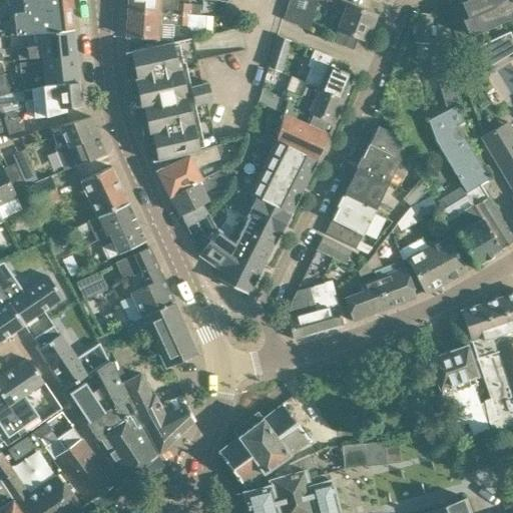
[(0,0),(0,36),(2,37),(25,34),(72,29),(69,0),(0,0)]
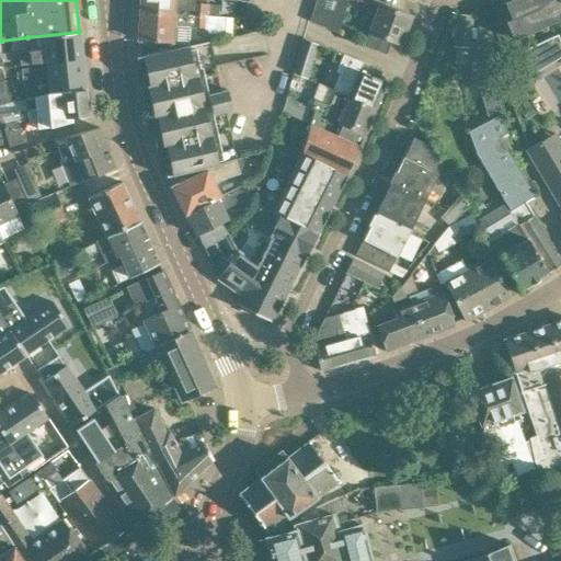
[(139,0),(139,12),(225,18),(225,15),(217,15),(217,6),(193,3),(193,0),(139,0)]
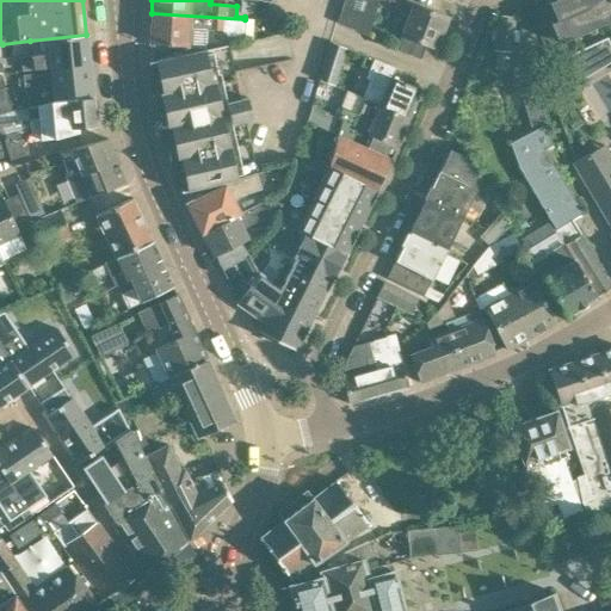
[(366,35),(377,0),(389,0),(402,5),(403,0),(345,0),(338,23),(366,35)]
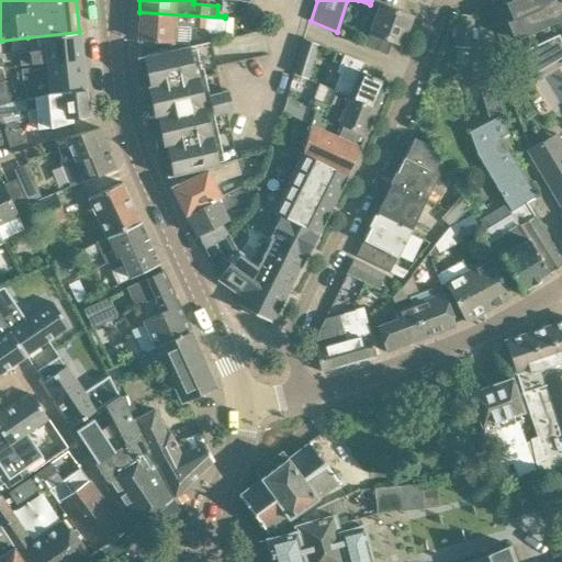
[(514,40),(561,18),(561,0),(507,0),(504,2),(512,19),(506,21),(514,40)]
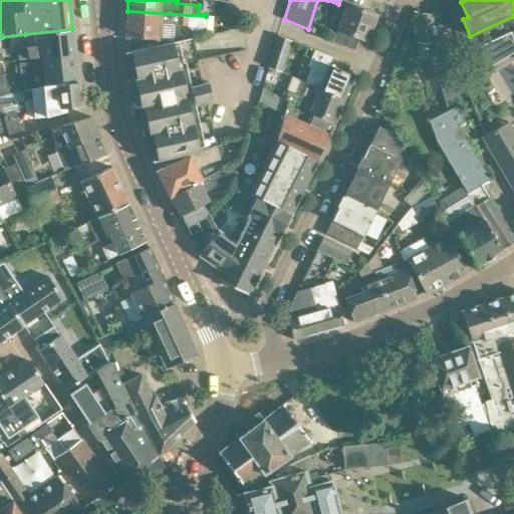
[(348,4),(338,30),(333,42),(361,52),(375,14),(348,4)]
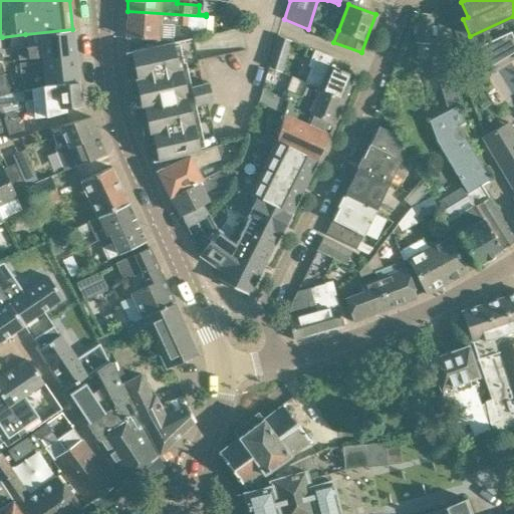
[(206,16),(127,11),(126,36),(157,38),(158,27),(177,29),(178,24),(186,24),(190,31),(201,32),(206,27),(206,16)]
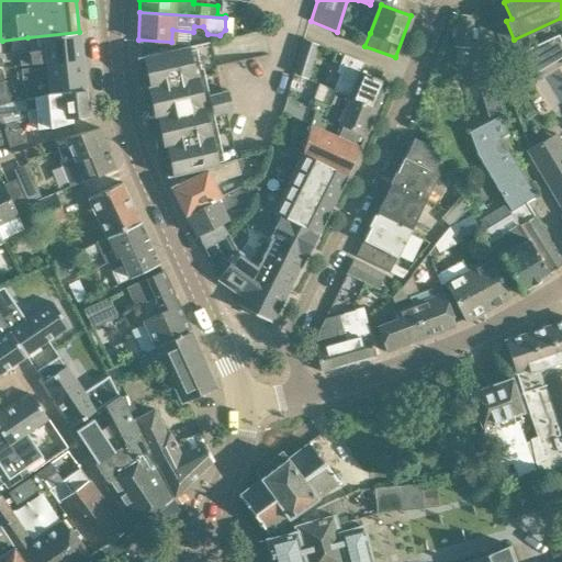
[(459,14),(456,47),(454,63),(467,64),(468,48),(470,48),(473,15),(459,14)]
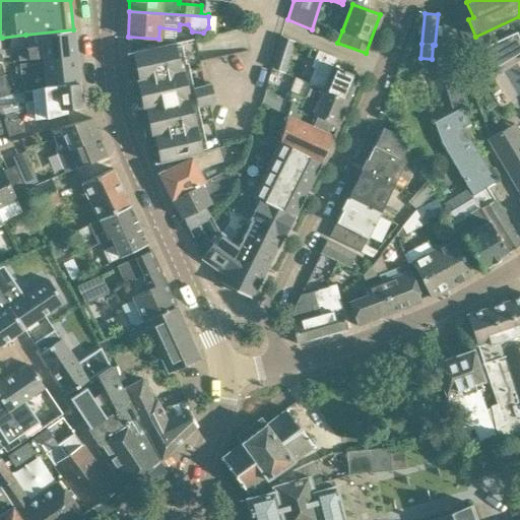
[(73,29),(25,35),(26,48),(19,49),(20,61),(44,58),(44,60),(76,56),(73,29)]
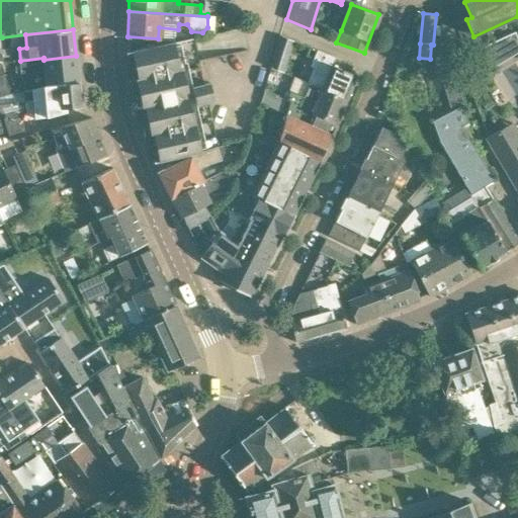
[(465,57),(458,59),(466,83),(517,52),(517,39),(515,33),(465,57)]
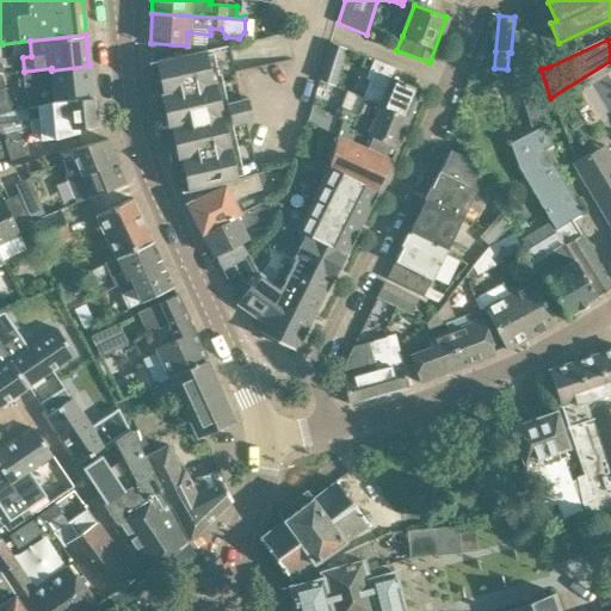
[(257,173),(250,142),(245,122),(252,121),(248,109),(246,99),(239,100),(235,86),(234,78),(226,44),(148,62),(149,63),(156,96),(160,106),(162,121),(156,123),(156,121),(155,121),(156,129),(159,137),(160,137),(160,136),(168,134),(174,160),(181,191),(181,192),(257,173)]
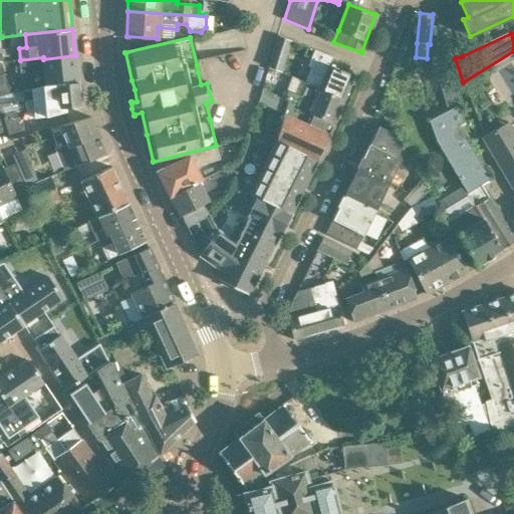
[(310,72),(305,82),(343,98),(353,75),(328,65),(331,57),(315,50),(311,59),(315,60),(310,72)]
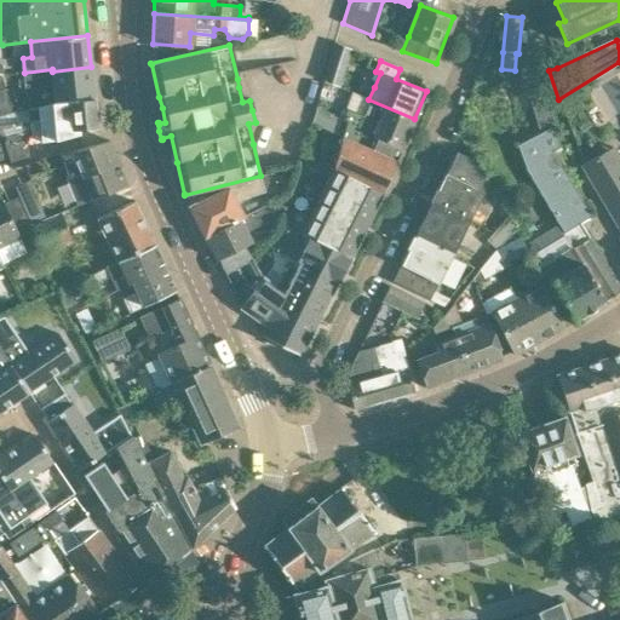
[(323,81),(338,87),(343,68),(329,63),(323,81)]
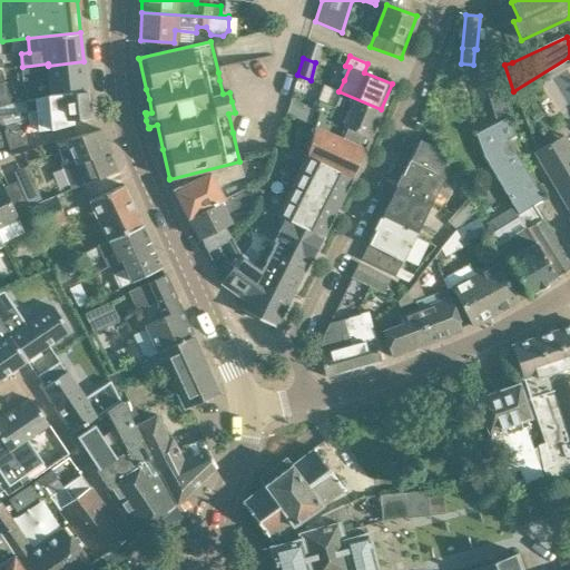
[(22,70),(22,72),(17,74),(18,85),(23,84),(23,85),(50,81),(51,95),(87,91),(84,61),(48,66),(48,68),(22,70)]
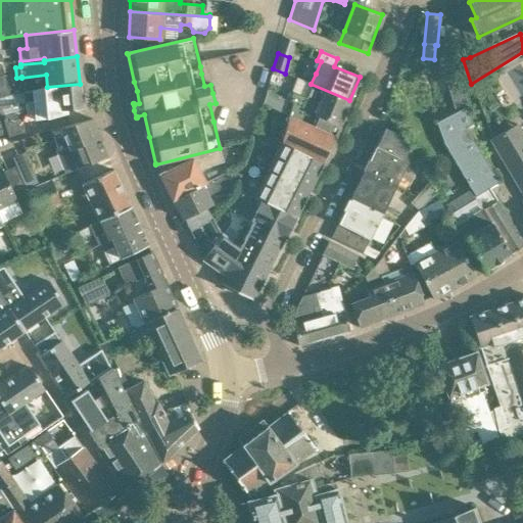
[(433,110),(437,123),(443,143),(477,199),(450,216),(485,271),(512,254),(511,254),(522,246),(522,241),(489,188),(498,182),(488,164),(467,128),(474,124),(454,62),(440,65),(443,74),(432,78),(438,97),(449,93),(452,100),(433,110)]
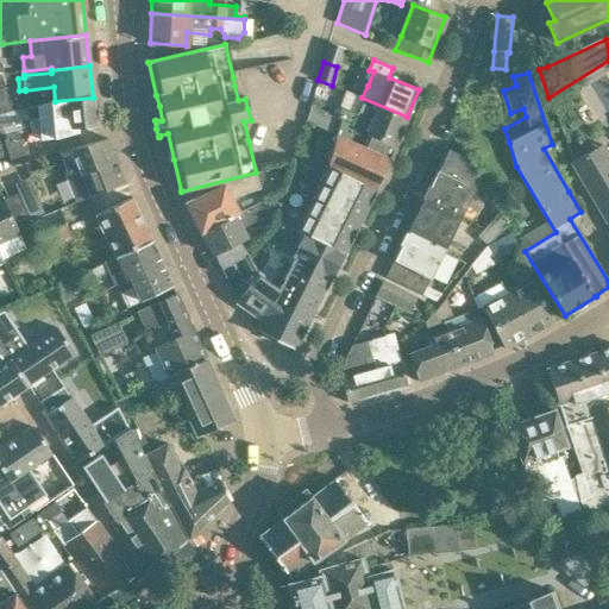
[(55,101),(37,105),(38,119),(41,139),(54,138),(77,132),(77,127),(95,125),(93,98),(55,101)]
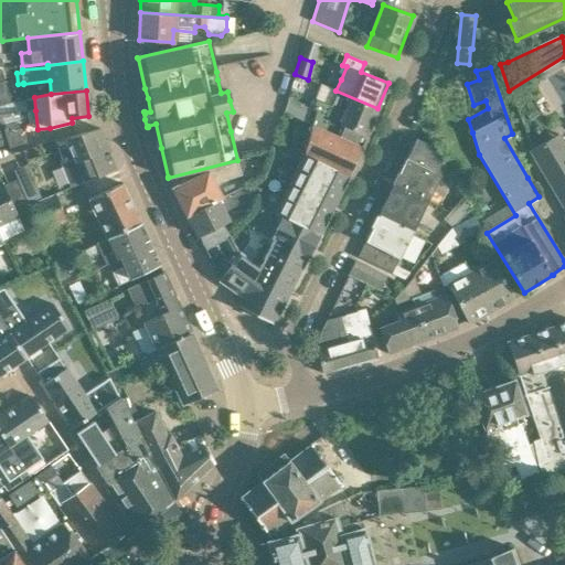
[(316,112),(311,126),(361,148),(361,147),(359,147),(364,135),(366,136),(377,108),(336,91),(330,105),(316,99),(311,109),(316,112)]
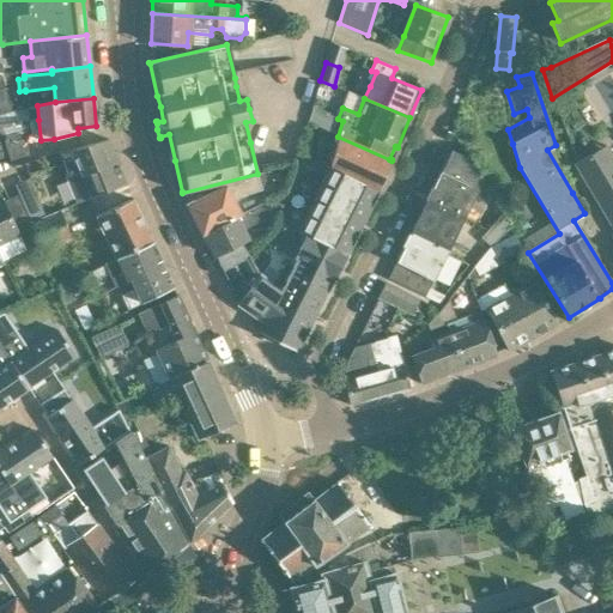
[(8,113),(0,114),(0,137),(0,139),(2,138),(11,167),(38,158),(29,120),(28,108),(8,113)]
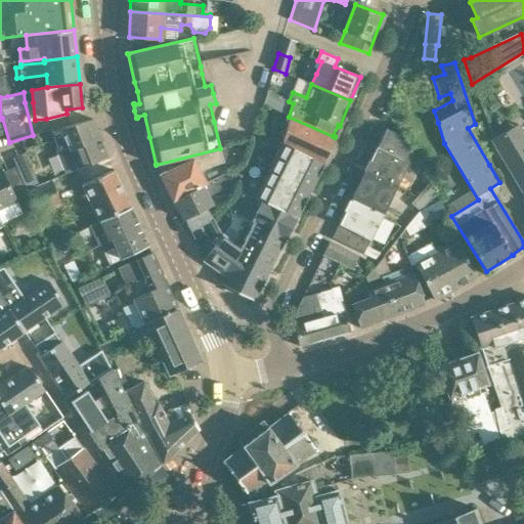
[(493,105),(486,108),(492,127),(500,124),(493,105)]
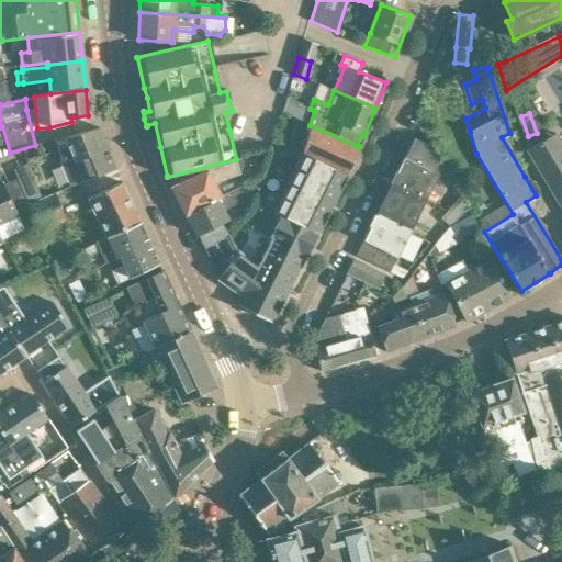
[(310,125),(300,154),(346,175),(359,147),(310,125)]
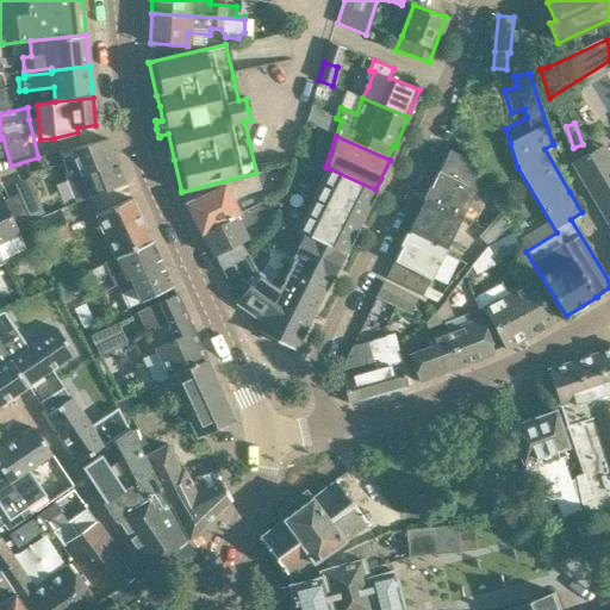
[(110,143),(107,138),(70,149),(73,153),(75,160),(62,163),(68,176),(80,172),(81,174),(116,160),(110,143)]
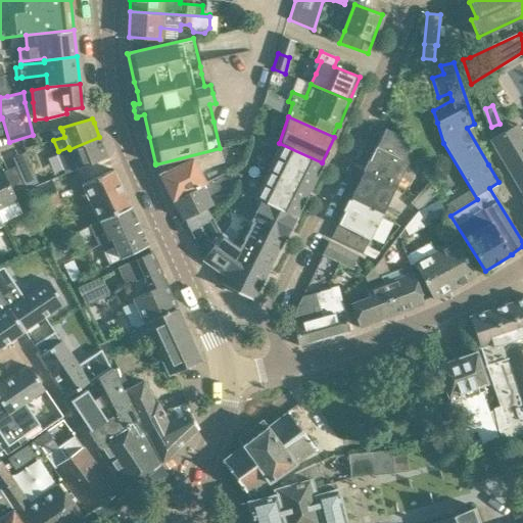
[(489,140),(522,195),(522,143),(513,127),(489,140)]
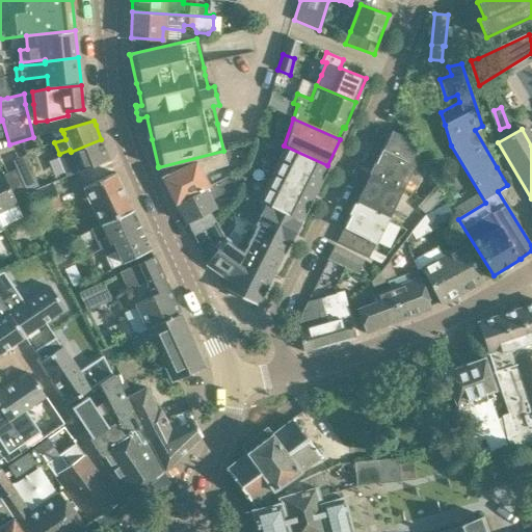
[(382,149),(369,175),(401,191),(415,165),(414,164),(417,159),(405,137),(392,131),(383,150),(382,149)]
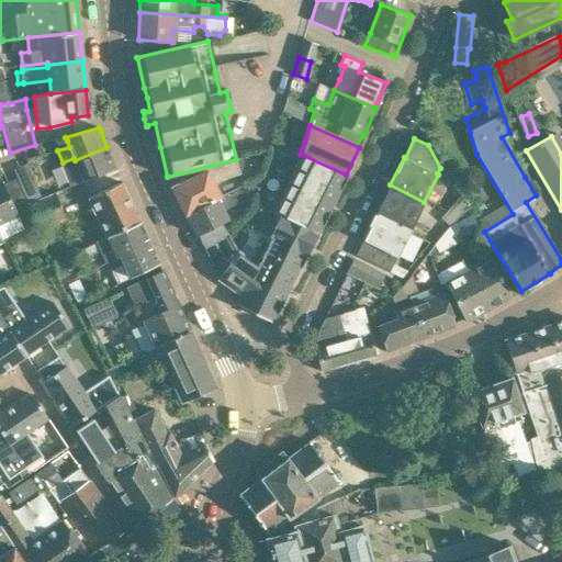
[(107,147),(75,160),(83,181),(115,168),(107,147)]
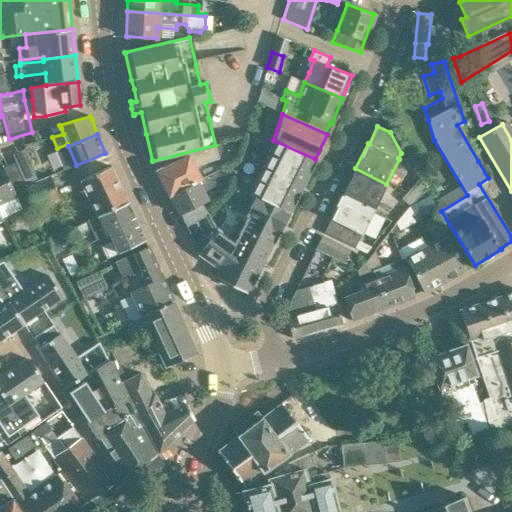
[(273,140),(267,152),(308,173),(315,159),(273,140)]
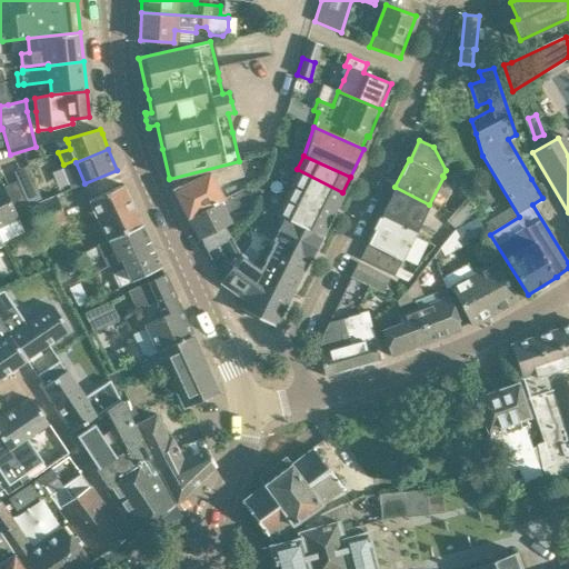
[(245,159),(239,161),(243,173),(249,171),(245,159)]
